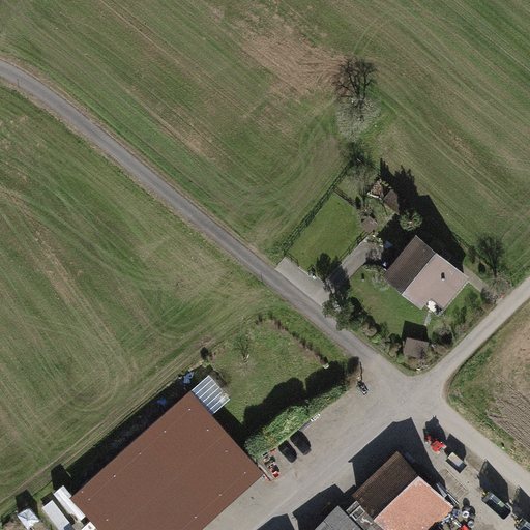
[(439,312),(469,276),(416,233),(383,273),(423,307),(428,302),(439,312)]
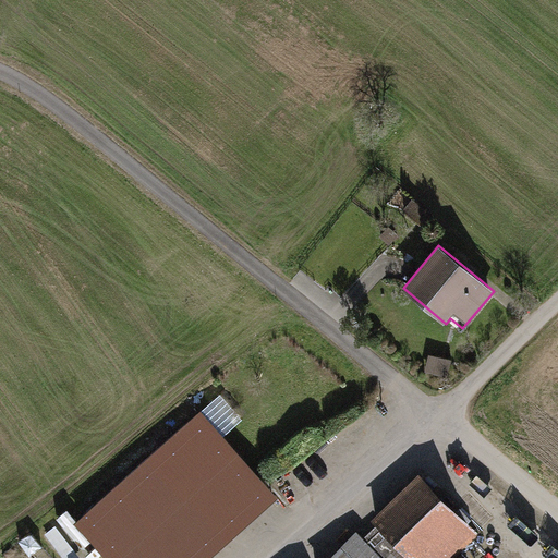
[(452,360),(429,354),(425,372),(448,377),(452,360)]
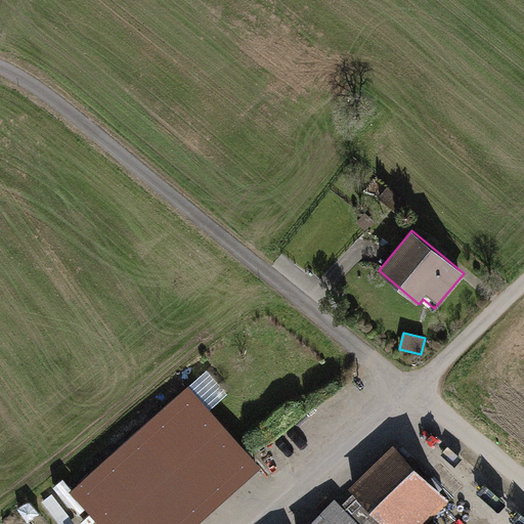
[(95,523),(192,523),(258,467),(188,387),(68,492),(95,523)]
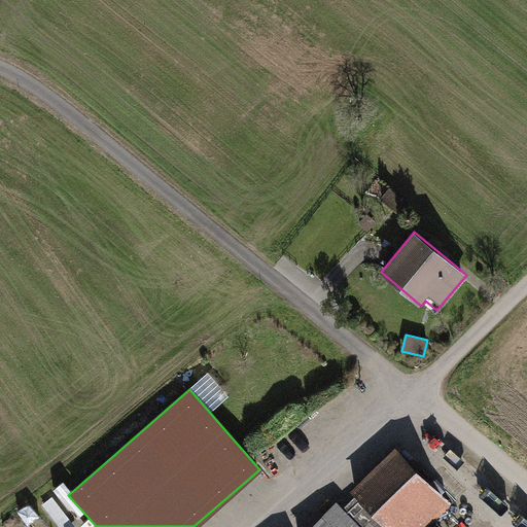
[(433,526),(454,508),(397,448),(352,489),(387,526),(433,526)]
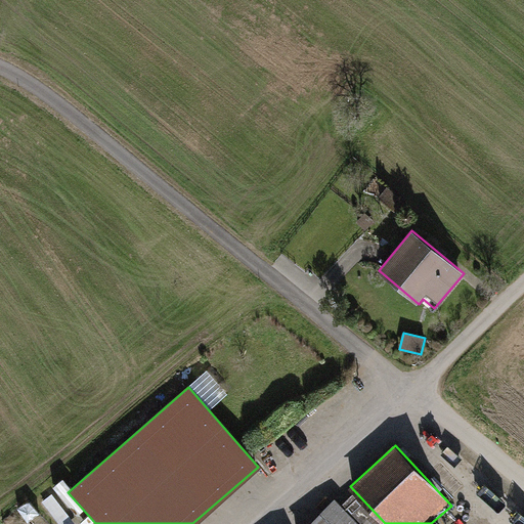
[(358,523),(337,499),(308,523),(358,523)]
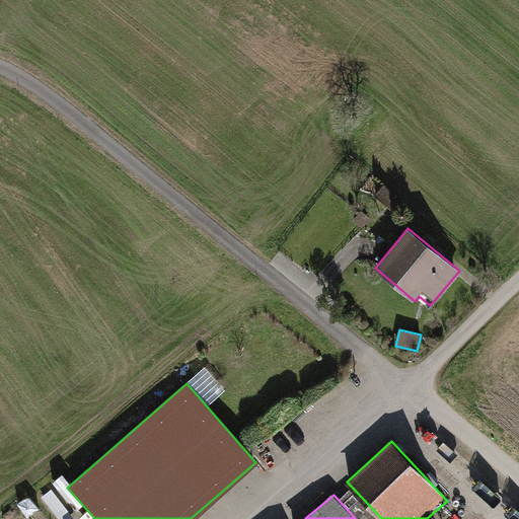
All buildings are outlined.
